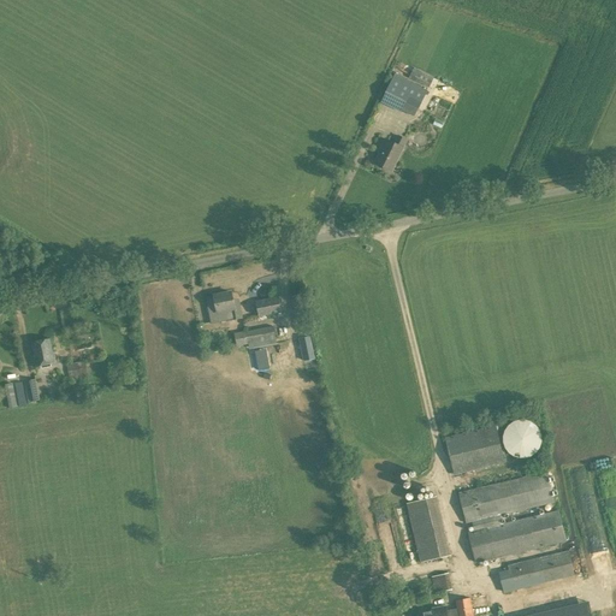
[(428,88),(433,78),(419,71),(413,81),(428,88)]
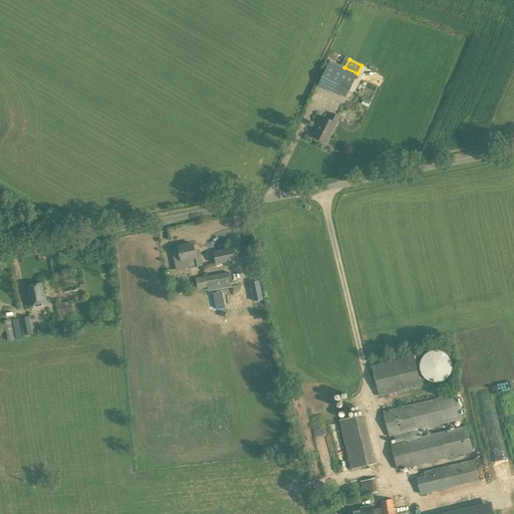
[(349,91),(356,75),(329,62),(317,85),(334,93),(338,86),(349,91)]
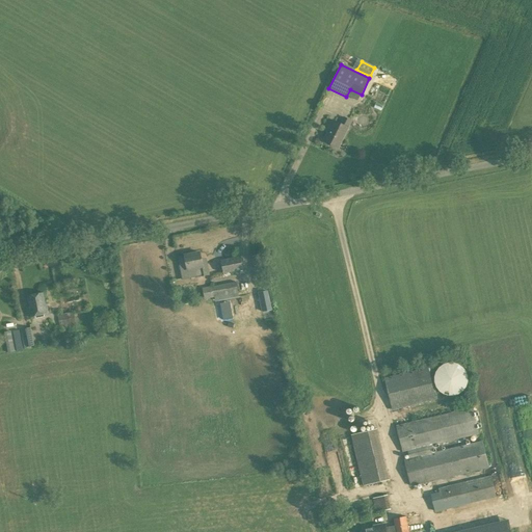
[(348,127),(351,121),(344,117),(341,123),(333,120),(326,133),(327,133),(324,141),(339,149),(349,128),(348,127)]
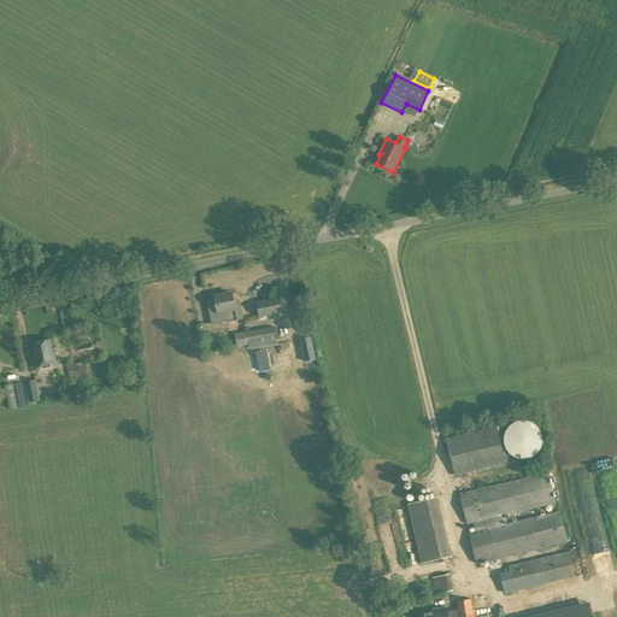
[(235,306),(231,293),(215,297),(207,298),(212,324),(234,319),(242,318),(240,305),(235,306)]
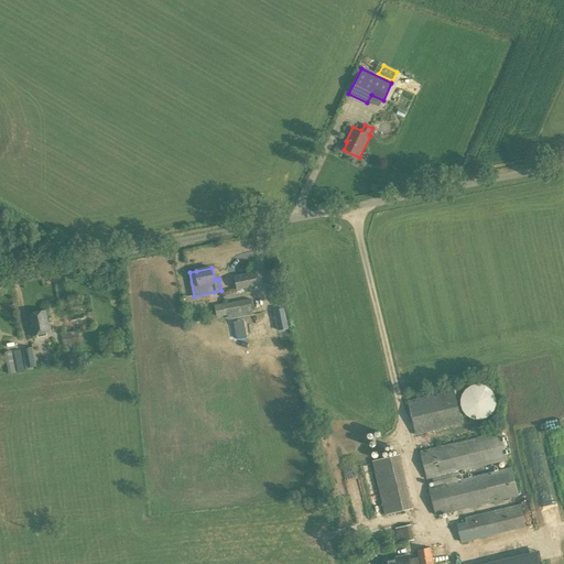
[(237,291),(258,286),(256,272),(234,275),(237,291)]
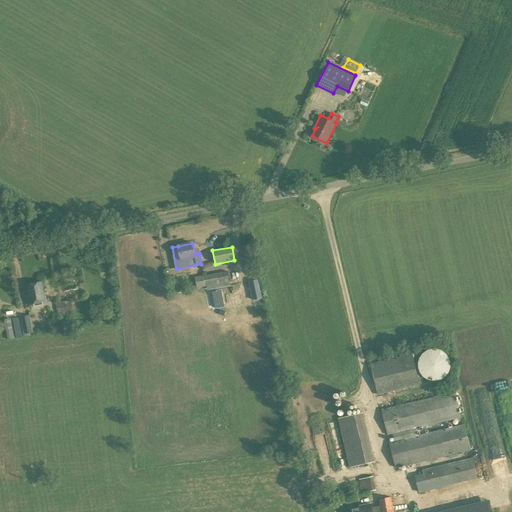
[(197,288),(229,282),(227,271),(195,277),(197,288)]
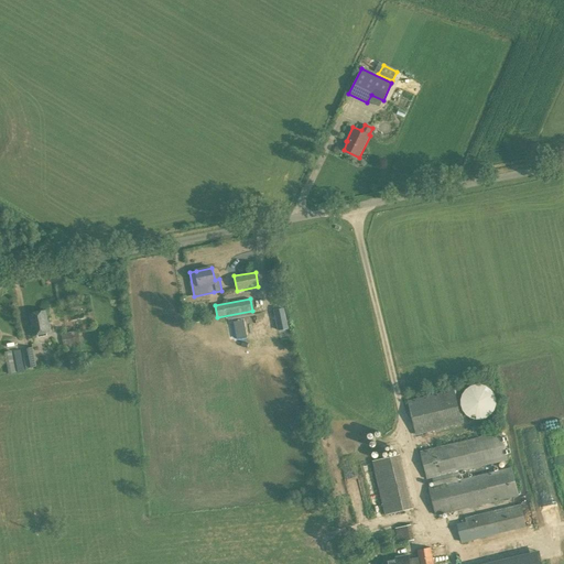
[(33,336),(51,332),(46,311),(29,314),(33,336)]
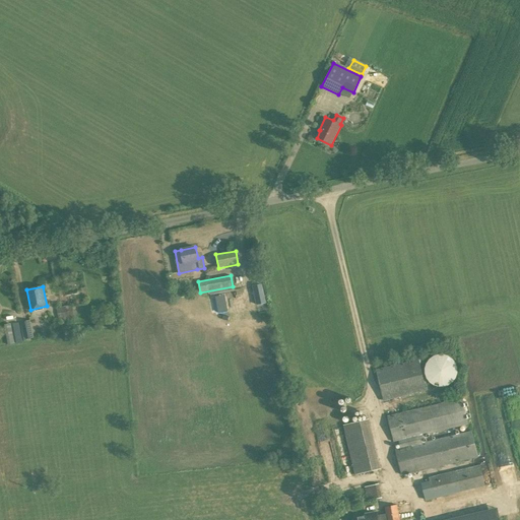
[(255,287),(234,291),(235,300),(256,297),(255,287)]
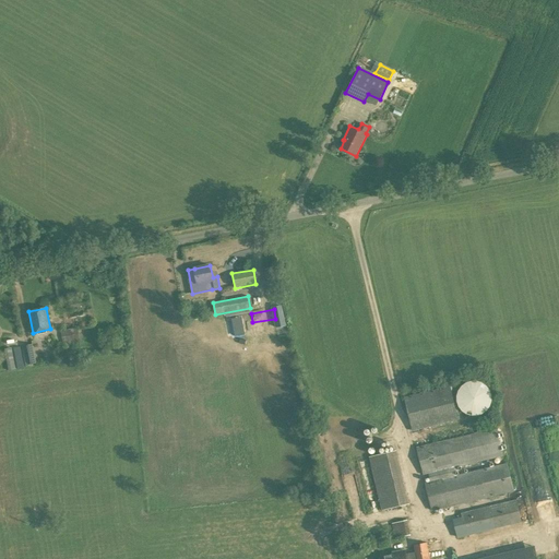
[(81,311),(66,311),(66,321),(82,321),(81,311)]
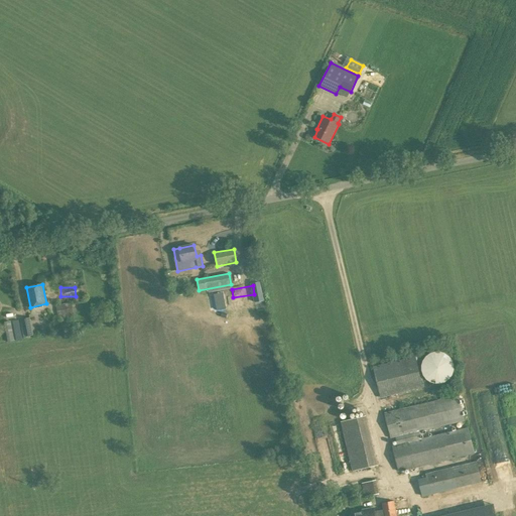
[(58,318),(74,315),(71,301),(56,304),(58,318)]
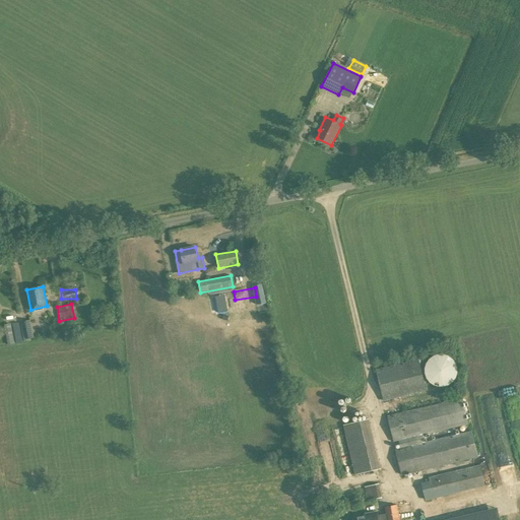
[(33,338),(29,321),(20,322),(23,339),(33,338)]
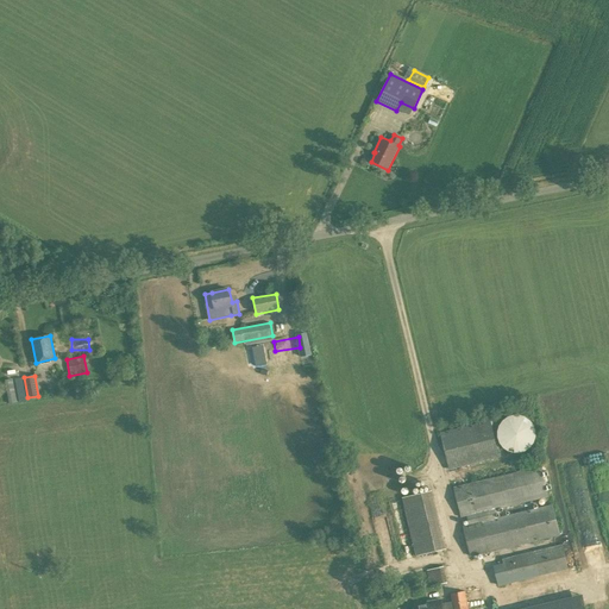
[(515,453),(519,453),(522,452),(525,451),(527,450),(529,447),(532,445),(533,443),(534,439),(535,435),(535,432),(534,429),(533,426),(532,424),(529,421),(527,419),(525,418),(521,416),(518,415),(515,415),(512,415),(508,416),(506,418),(503,420),(501,422),(500,425),(497,428),(497,431),(497,434),(497,438),(497,440),(500,444),(501,446),(503,449),(506,451),(509,452),(512,453),(515,453)]
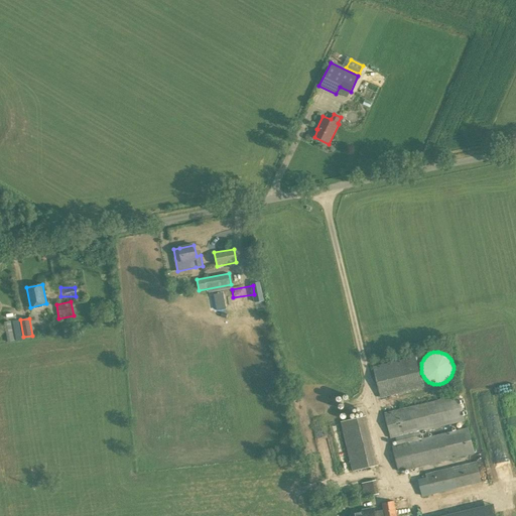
[(381,397),(423,388),(416,357),(374,367),(381,397)]
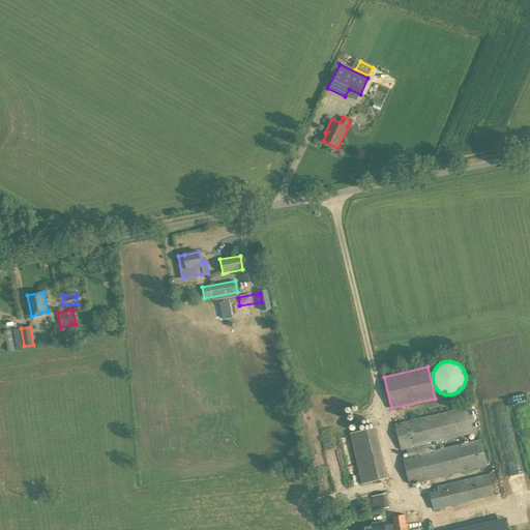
[(432,451),(430,444),(477,432),(471,406),(394,424),(401,450),(406,449),(408,458),(403,459),(410,486),(486,467),(479,440),(432,451)]
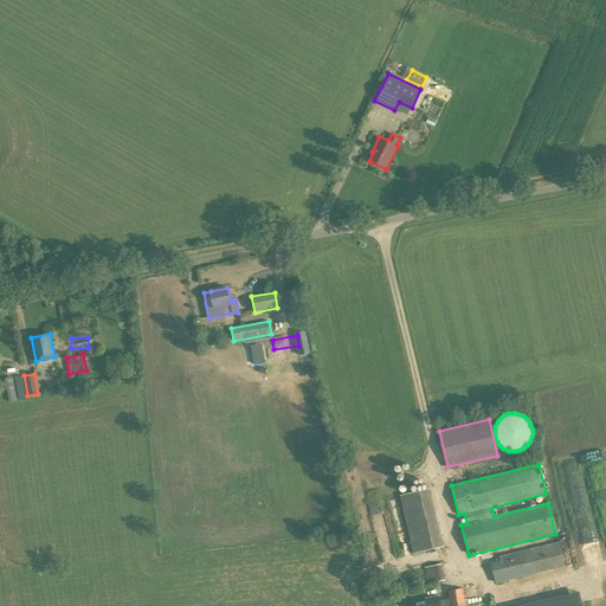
[(404,507),(432,500),(429,489),(400,495),(404,507)]
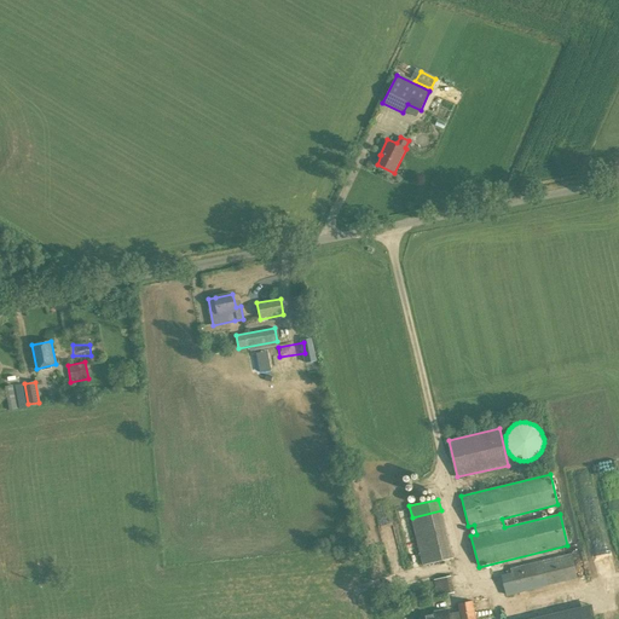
[(577,578),(571,554),(542,561),(545,577),(548,585),(577,578)]
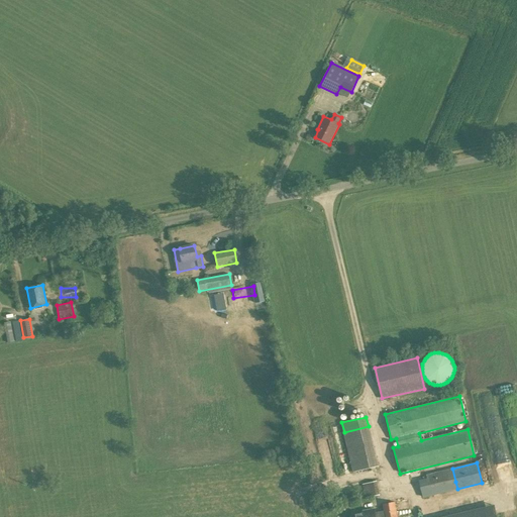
[(440,486),(437,473),(426,475),(430,488),(440,486)]
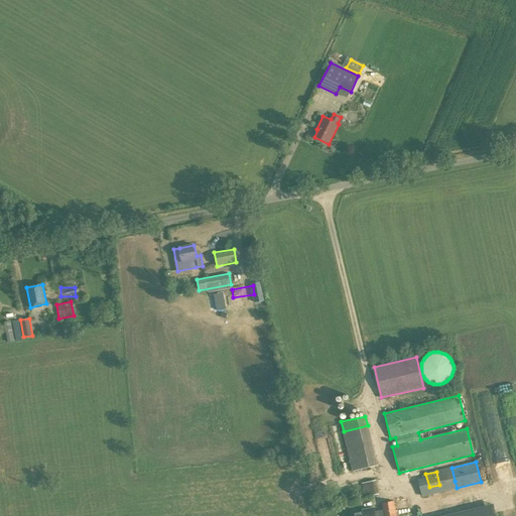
[(363,490),(377,487),(376,480),(362,484),(363,490)]
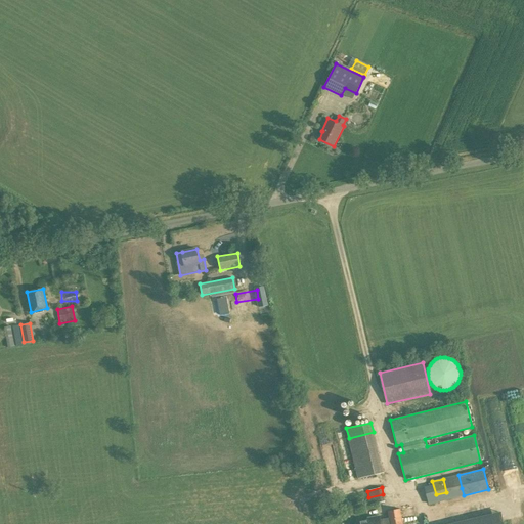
[(402,523),(400,509),(388,511),(389,519),(381,520),(380,516),(369,518),(370,520),(360,521),(360,523),(402,523)]
